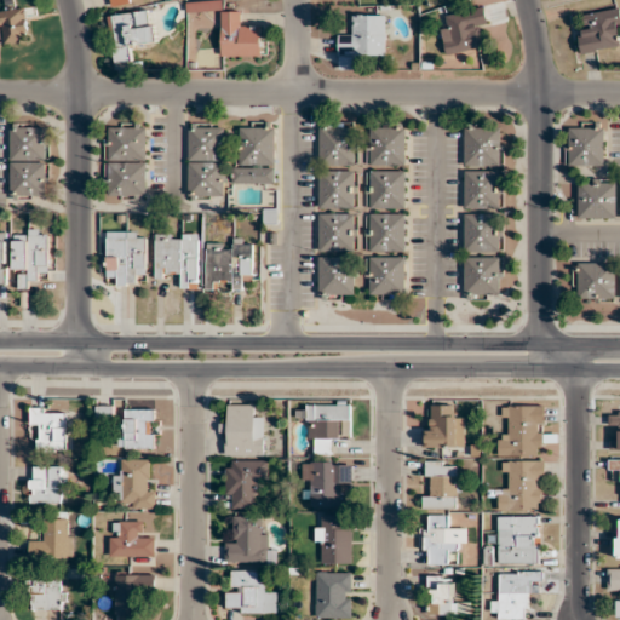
[(477,33),(488,30),(483,7),(448,15),(451,27),(441,28),(447,55),(481,47),(477,33)]
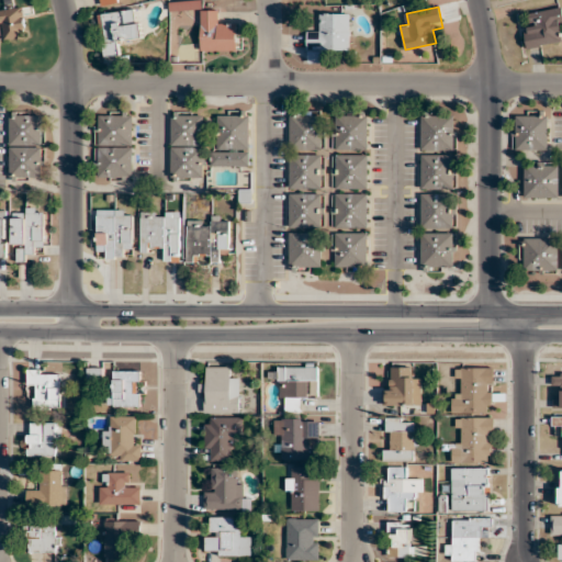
[(0,10),(0,23),(1,23),(3,40),(26,36),(22,8),(0,10)]
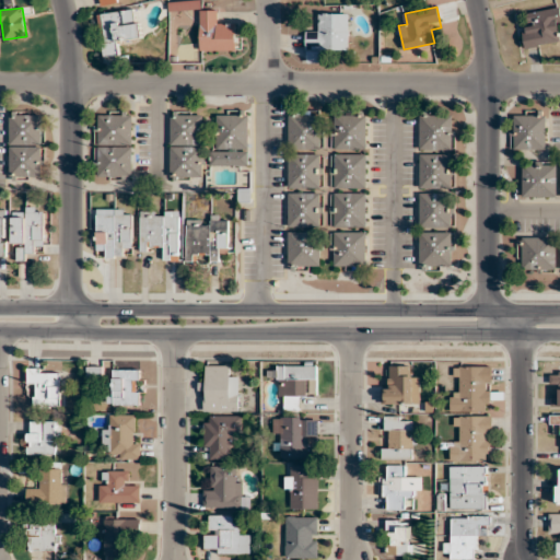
[(559,18),(559,8),(529,13),(532,25),(521,26),(525,48),(559,42),(559,18)]
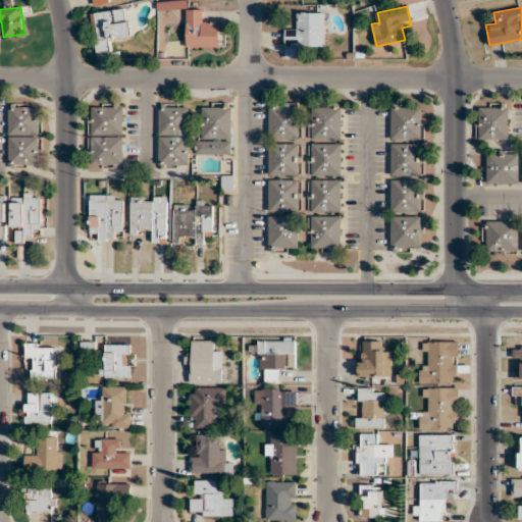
[(96,53),(112,51),(111,40),(132,38),(128,9),(91,12),(96,53)]
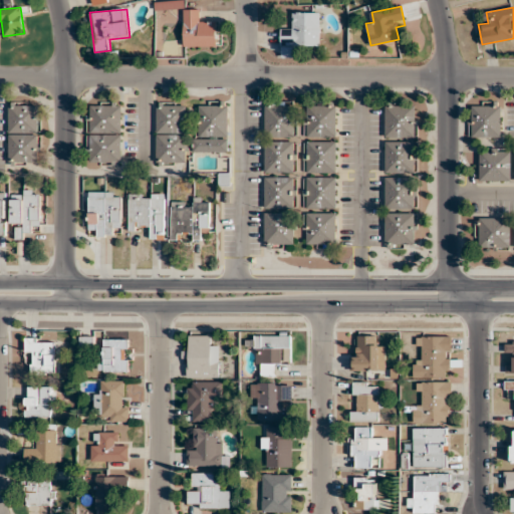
[(183,46),(216,46),(216,19),(203,19),(203,9),(183,9),(183,46)]
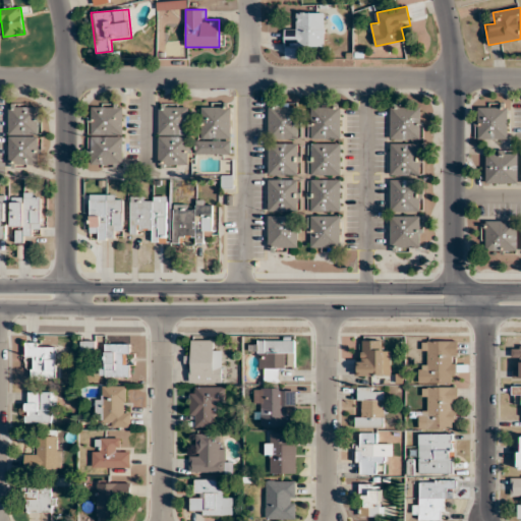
[(324,46),(324,12),(294,12),(294,25),(285,25),(285,46),(324,46)]
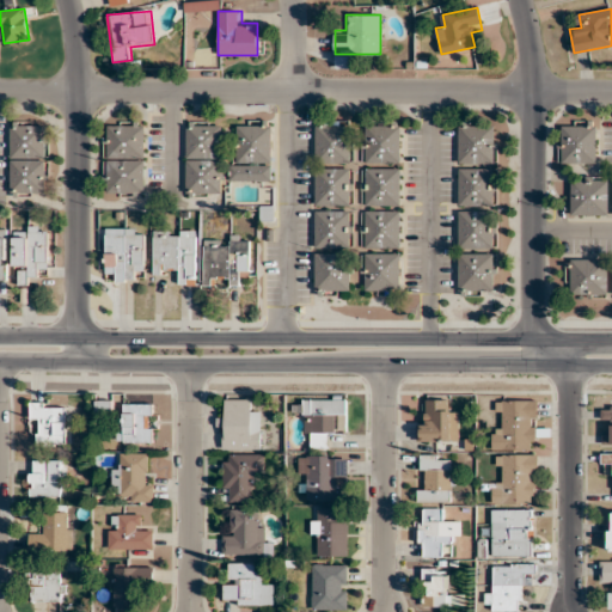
[(314,163),(349,163),(349,122),(314,122),(314,163)]
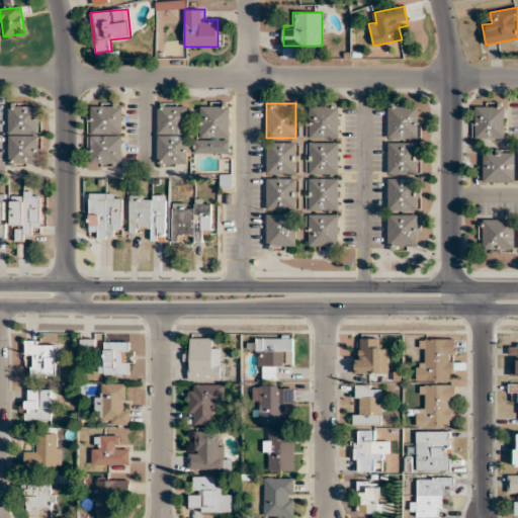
[(8,104),(8,165),(38,165),(38,104),(8,104)]
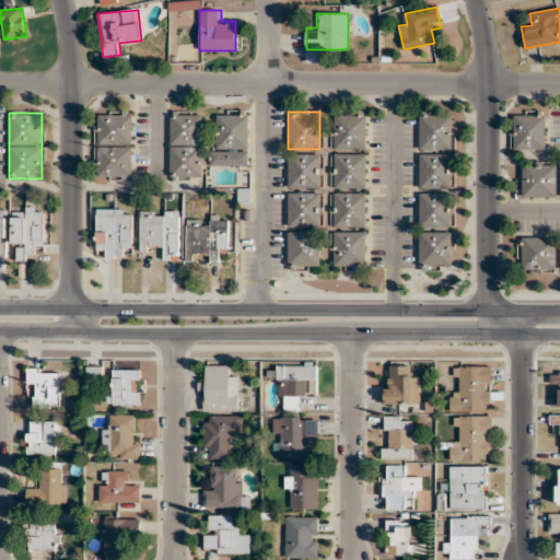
[(202,177),(202,113),(170,113),(170,177),(202,177)]
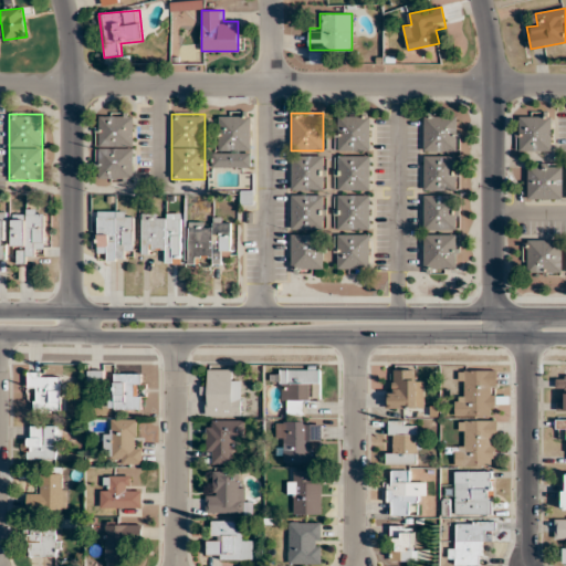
[(551,150),(551,114),(517,114),(517,150),(551,150)]
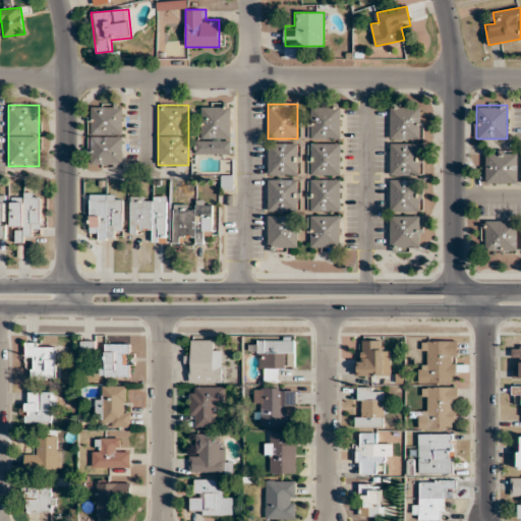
[(122,106),(88,106),(88,136),(89,136),(89,166),(122,166),(122,106)]
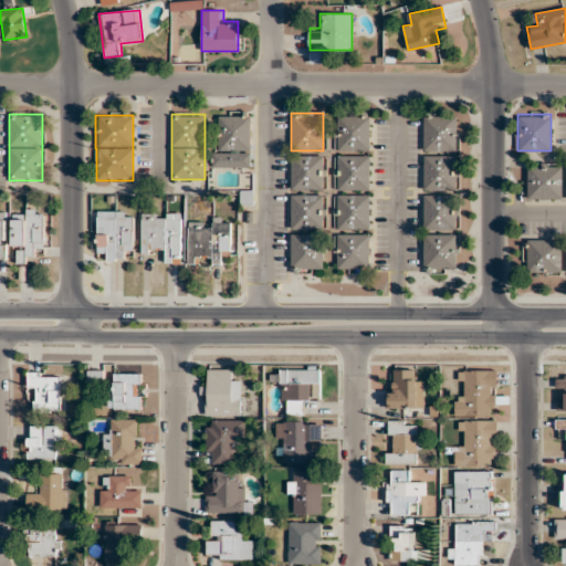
[(250,167),(250,115),(215,115),(215,167),(250,167)]
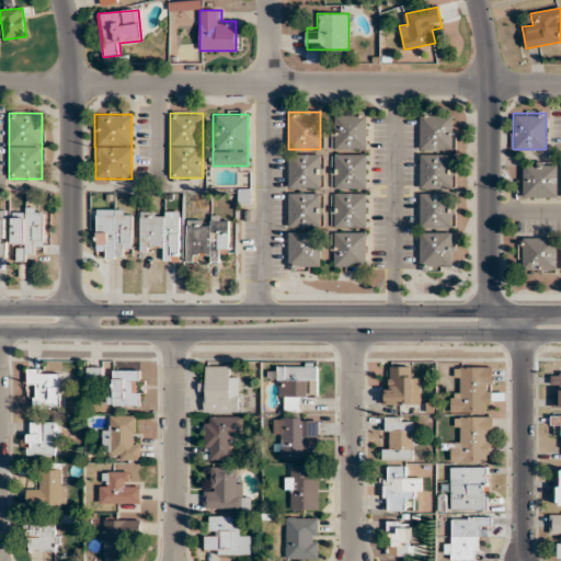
[(420,149),(453,149),(453,114),(420,114),(420,149)]
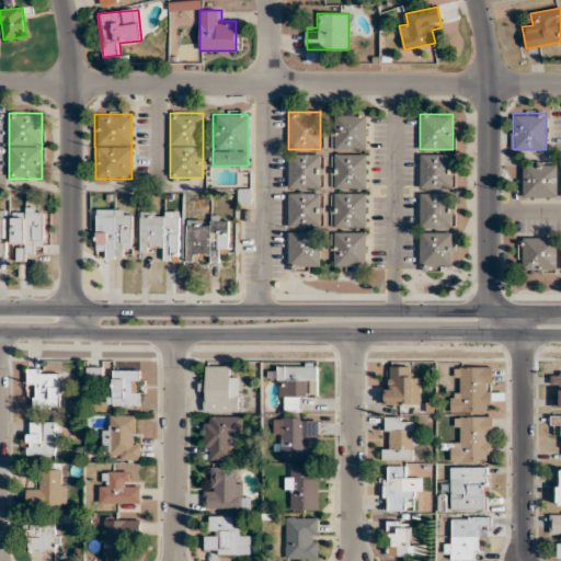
[(334,149),(366,149),(366,115),(334,115),(334,149)]
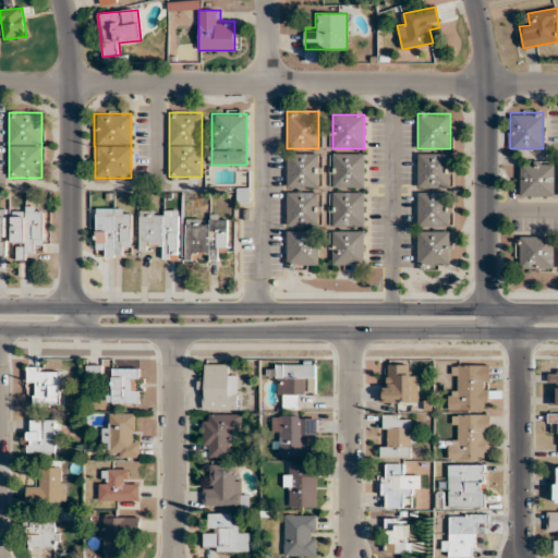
[(287,187),(318,187),(318,153),(287,153),(287,187)]
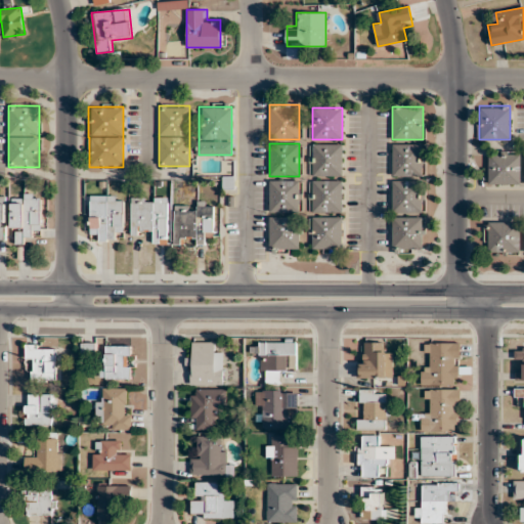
[(342,144),(311,144),(311,176),(342,176),(342,144)]
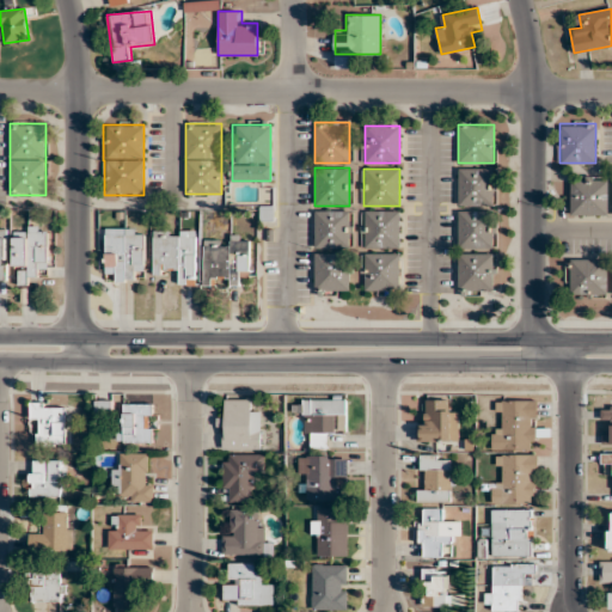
[(494,206),(494,169),(458,169),(458,206),(494,206)]
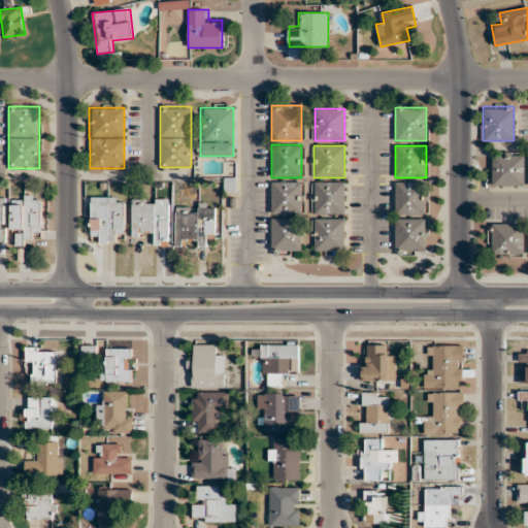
[(525,186),(525,153),(492,152),(492,185),(525,186)]
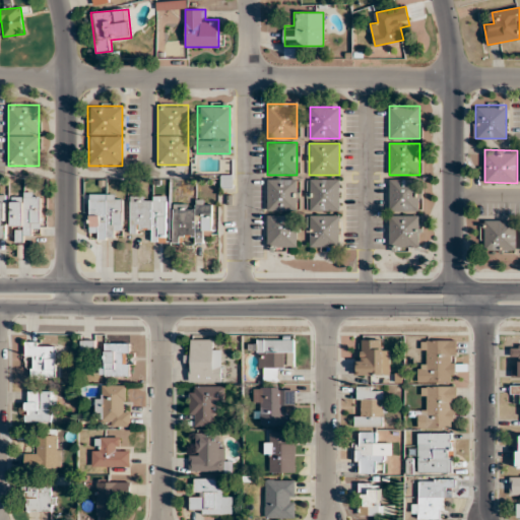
[(298,211),(298,178),(267,178),(267,211),(298,211)]
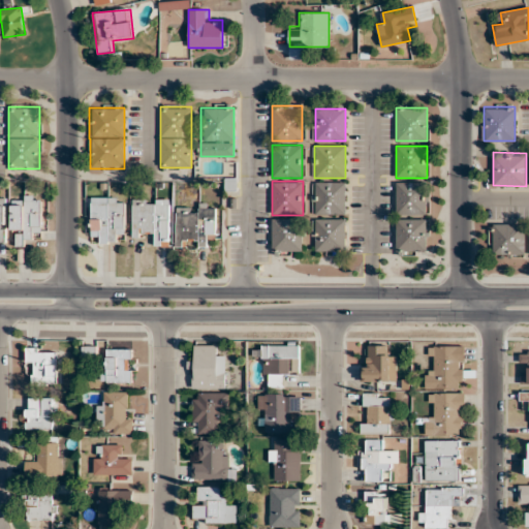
[(314,215),(345,215),(345,181),(314,181),(314,215)]
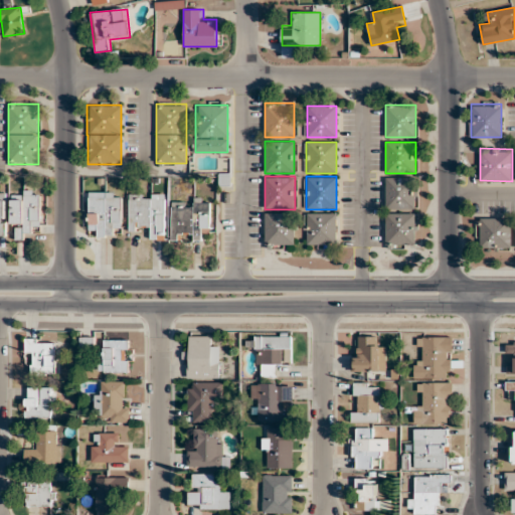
[(416,177),(385,177),(385,209),(416,209),(416,177)]
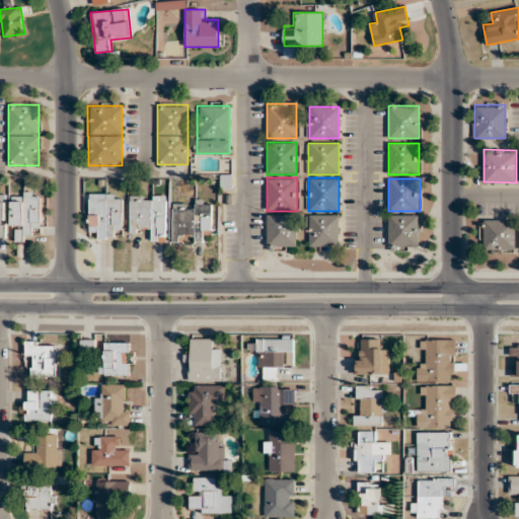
[(40,192),(11,192),(11,227),(20,227),(20,238),(29,238),(29,230),(40,230),(40,192)]
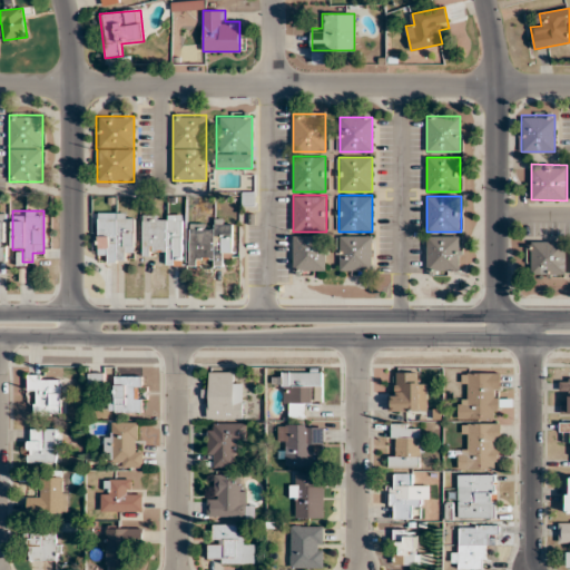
[(134,212),(97,212),(97,249),(108,249),(108,259),(134,259),(134,212)]
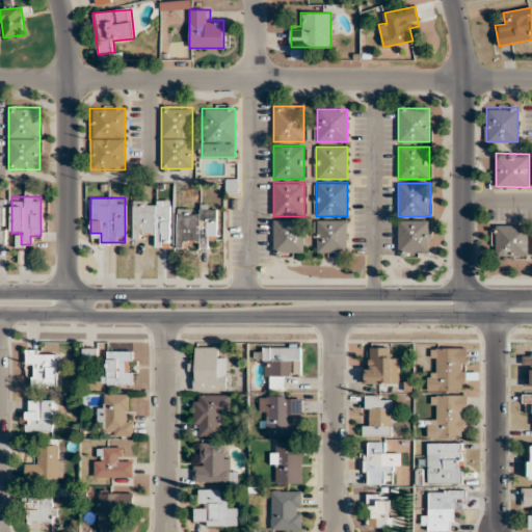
[(170,201),(132,201),(132,237),(153,237),(153,247),(170,247),(170,201)]
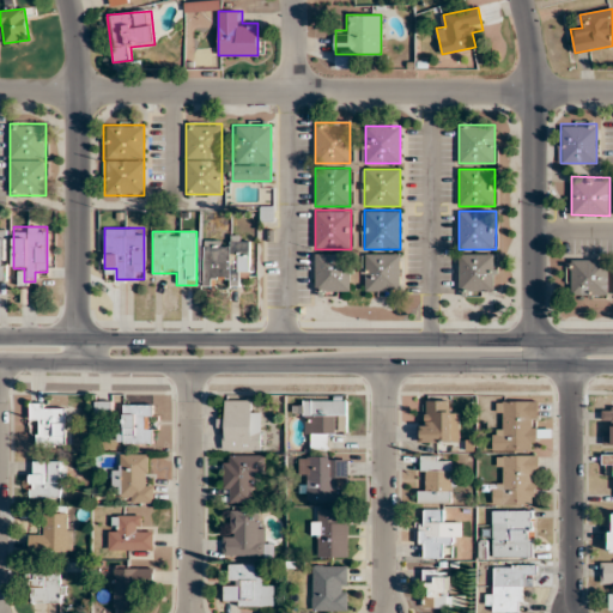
[(204,285),(218,285),(218,284),(241,284),(241,277),(250,277),(250,240),(204,238),(204,285)]
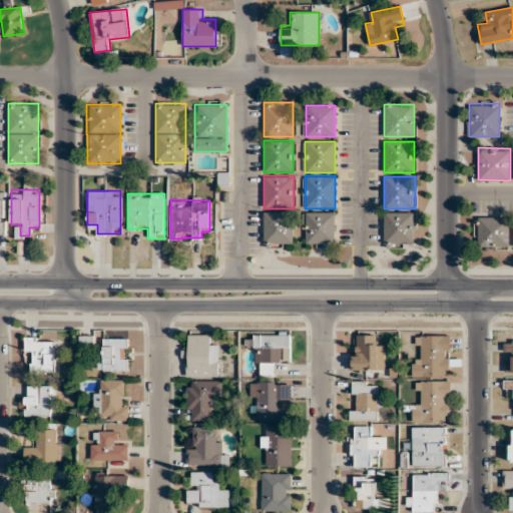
[(293,211),(263,211),(263,244),(293,244),(293,211)]
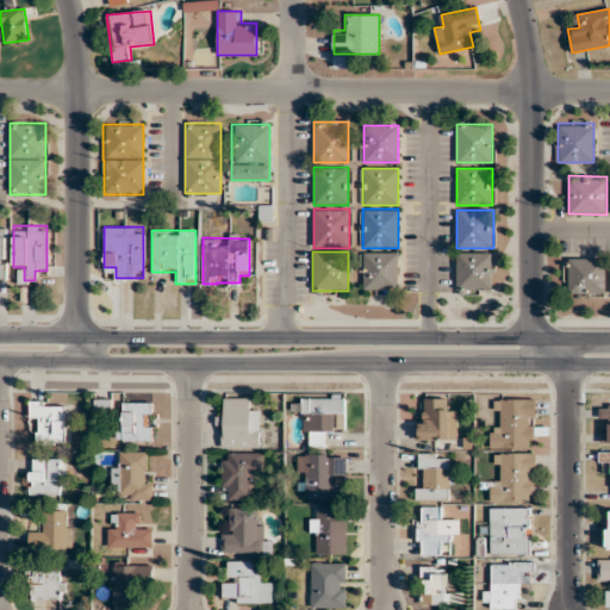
[(398,290),(398,251),(363,251),(363,290),(398,290)]
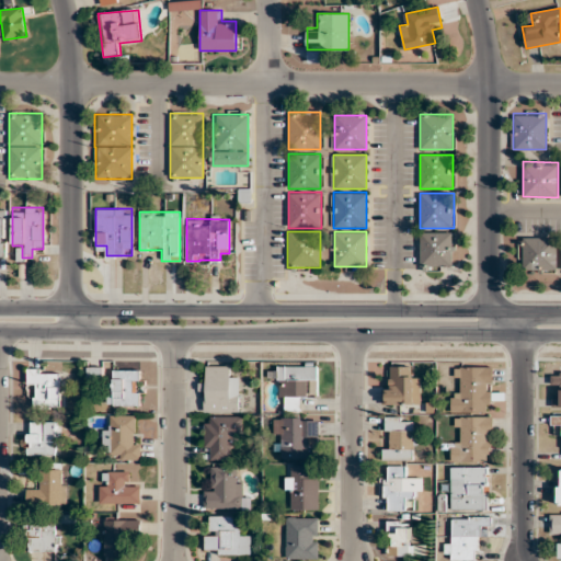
[(420,266),(453,266),(453,231),(420,231),(420,266)]
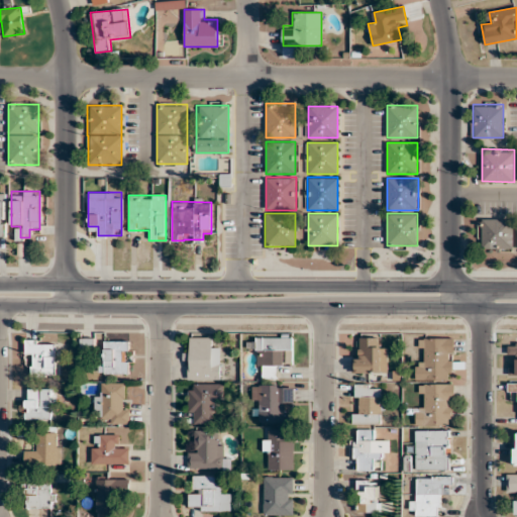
[(514,249),(514,219),(481,219),(481,249),(514,249)]
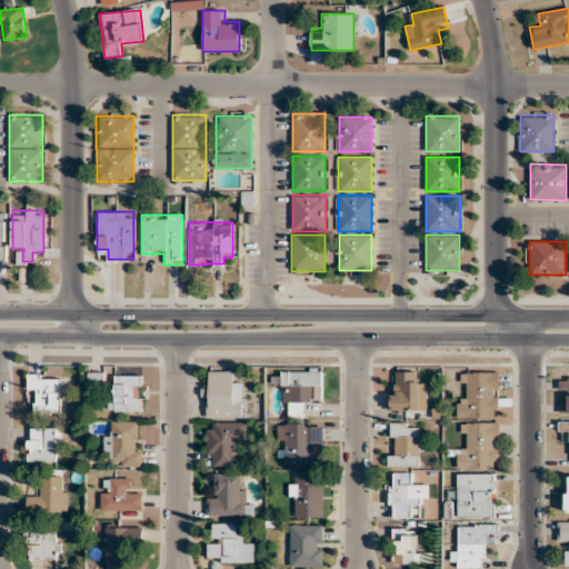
[(281,371),(282,405),(290,403),(290,416),(305,415),(303,403),(323,403),(322,370),(281,371)]
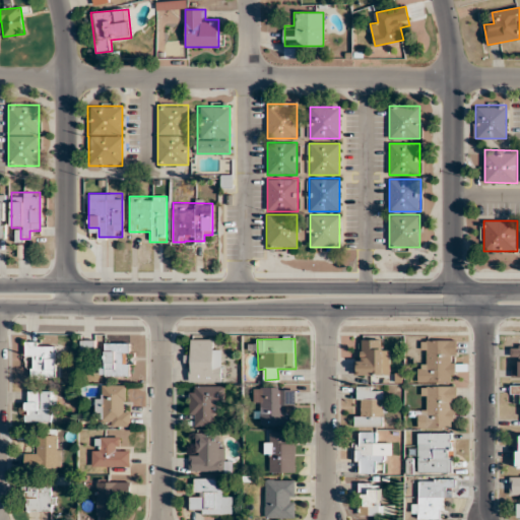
[(221,349),(211,349),(211,339),(190,339),(190,382),(221,382),(221,349)]
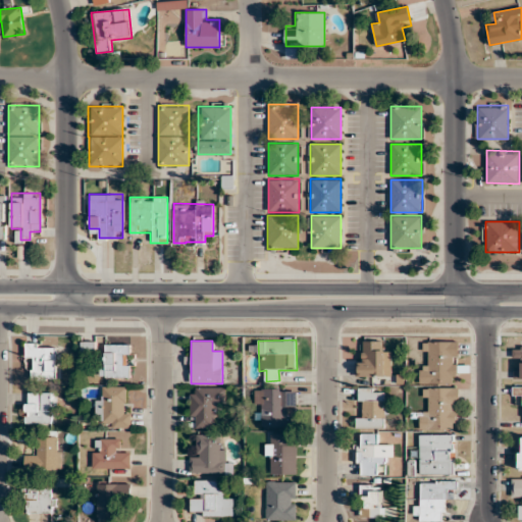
[(389,352),(380,352),(380,341),(359,341),(359,377),(389,377),(389,352)]
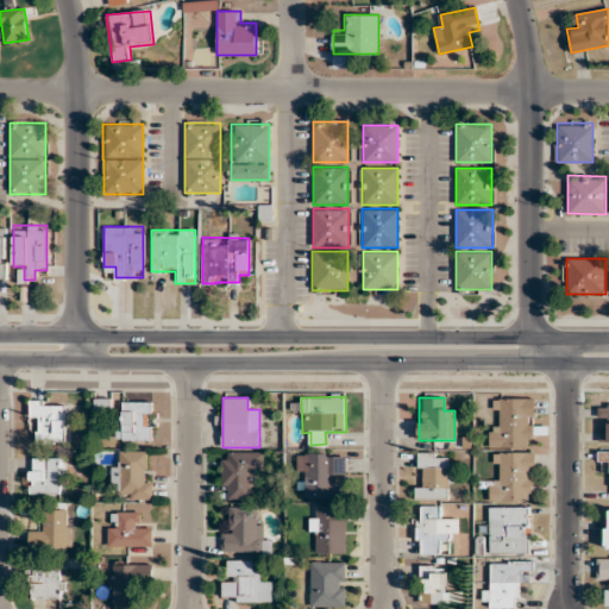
[(500,408),(500,424),(490,424),(490,447),(534,447),(534,399),(493,399),(493,408),(500,408)]
